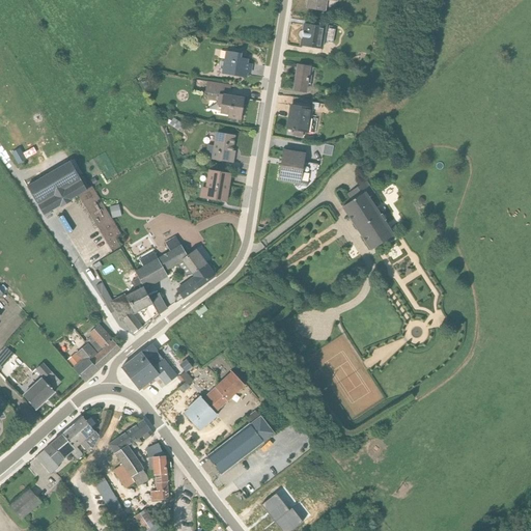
[(337,0),(308,0),(307,7),(326,10),(328,2),(337,3),(337,0)]
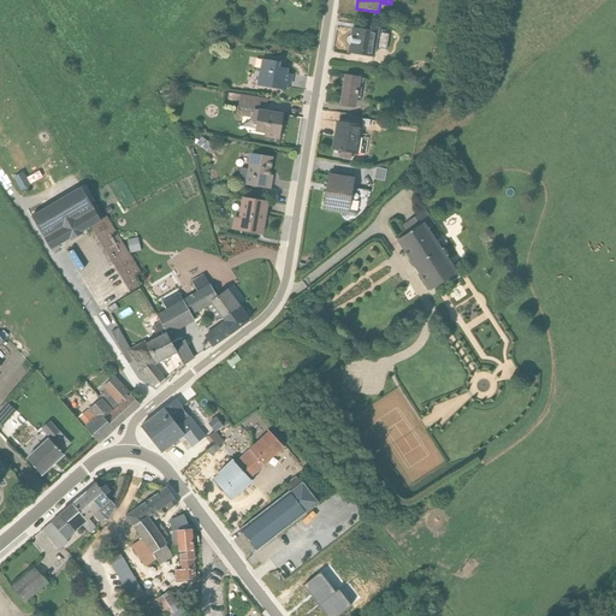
[(378,33),(351,29),(348,54),(374,59),(378,33)]
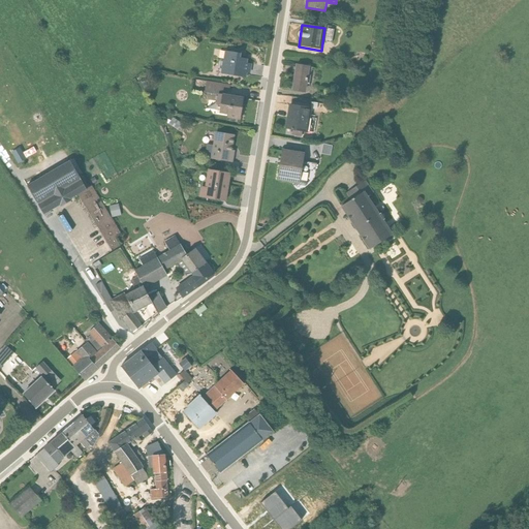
[(220,70),(220,74),(245,79),(246,72),(249,73),(251,64),(246,63),(247,59),(241,58),(241,54),(224,51),(222,59),(220,59),(218,69),(220,70)]
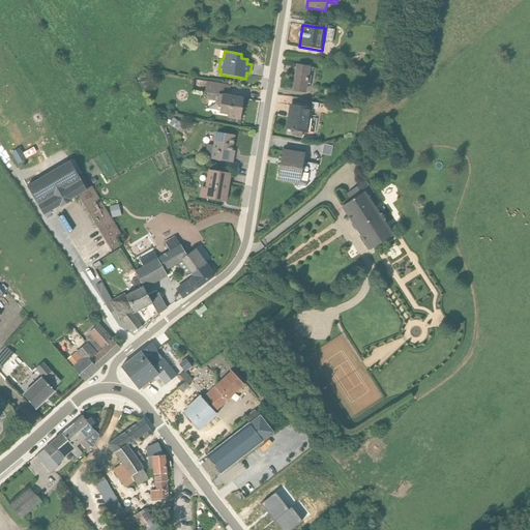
[(313,67),(296,64),(292,90),(306,92),(306,87),(310,87),(313,67)]
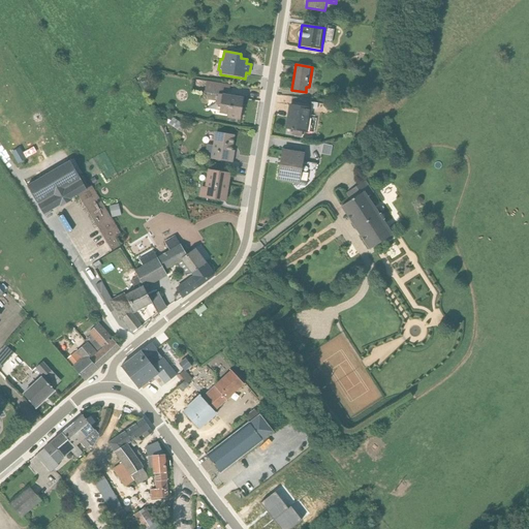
[(216,105),(220,105),(219,114),(226,115),(226,117),(239,119),(241,99),(223,96),(223,88),(229,89),(230,86),(206,81),(204,93),(217,95),(216,105)]
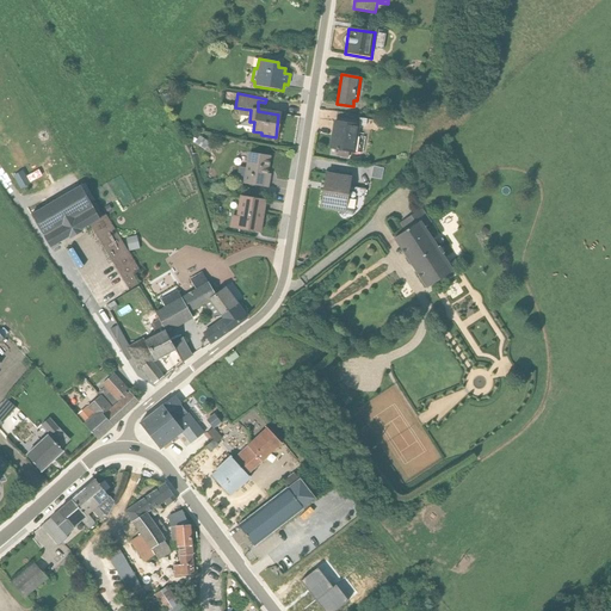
[(334,122),(331,148),(338,150),(337,158),(349,159),(350,153),(356,154),(359,125),(334,122)]
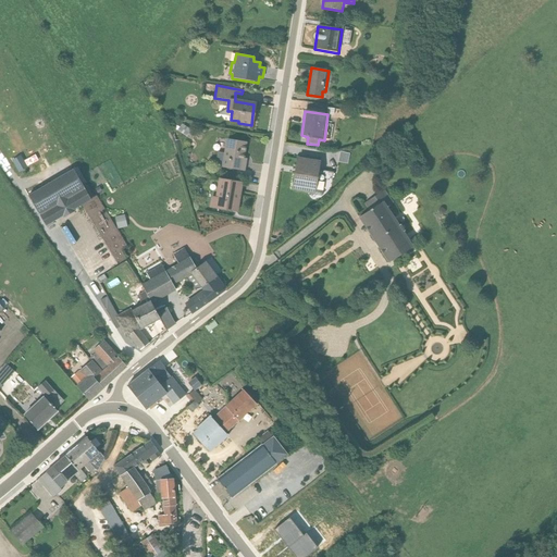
[(181,124),(176,131),(192,140),(196,133),(181,124)]
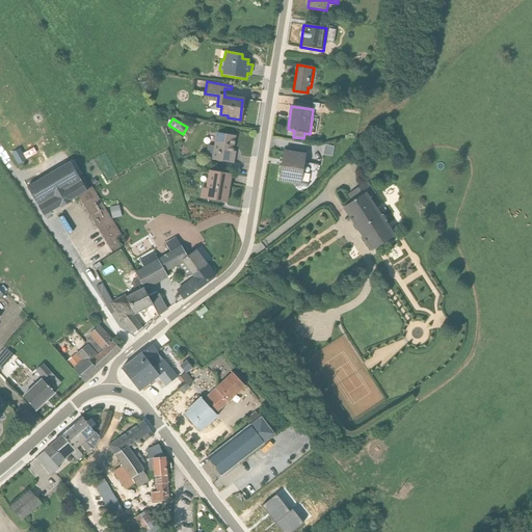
[(208,145),(205,158),(233,163),(235,152),(232,152),(235,137),(215,134),(214,147),(208,145)]
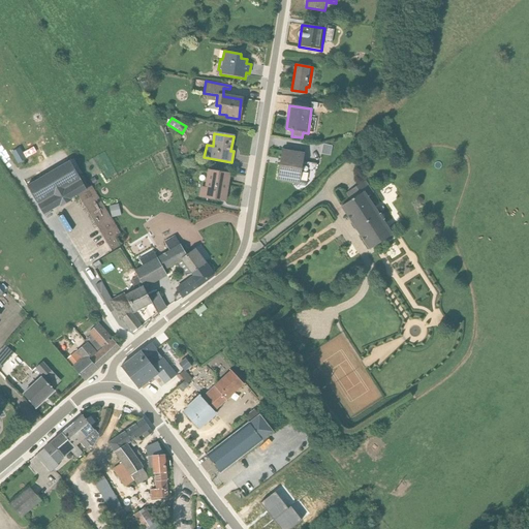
[(20,148),(10,153),(18,165),(26,160),(20,148)]
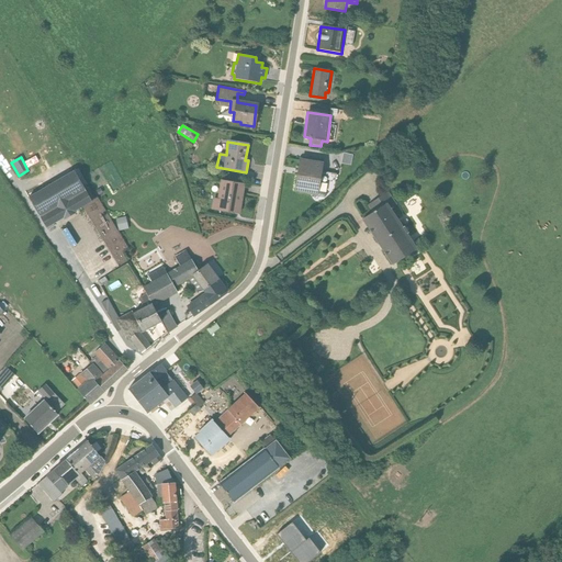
[(301,171),(299,191),(310,193),(310,195),(323,198),(327,195),(324,193),(326,184),(319,182),(323,164),(300,160),(299,170),(301,171)]
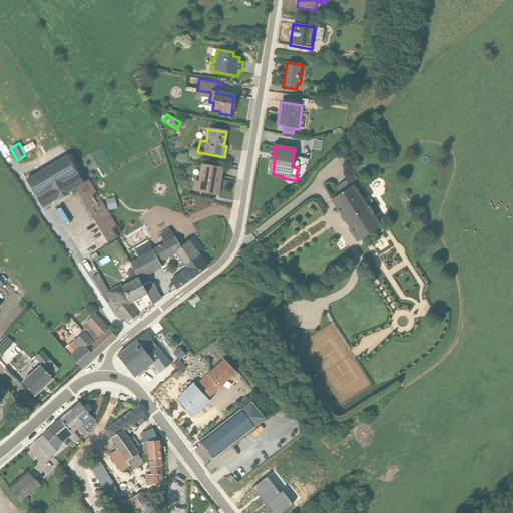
[(67,156),(25,179),(42,208),(58,199),(58,200),(69,194),(68,193),(83,184),(67,156)]
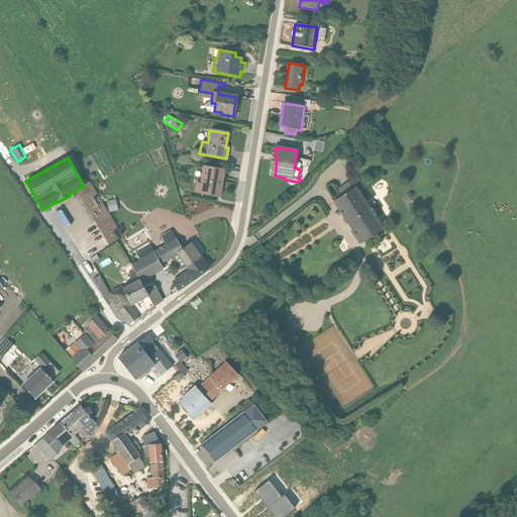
[(196,183),(194,192),(215,196),(216,191),(221,192),(224,170),(202,166),(199,183),(196,183)]
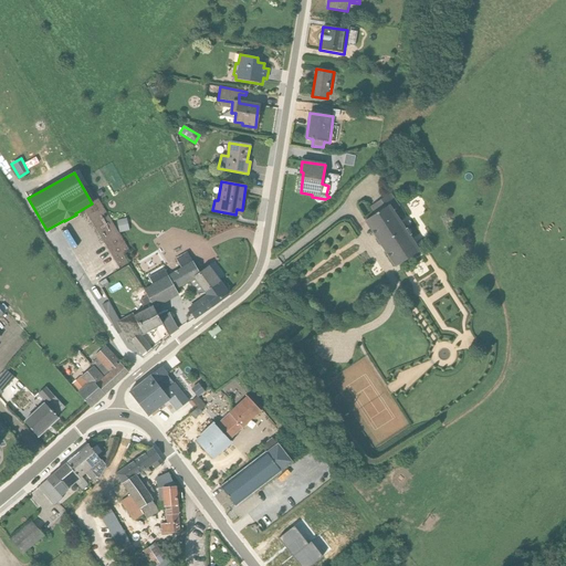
[(374,215),(364,221),(395,268),(420,251),(409,236),(411,234),(407,228),(406,229),(394,211),(399,207),(390,194),(369,207),(374,215)]
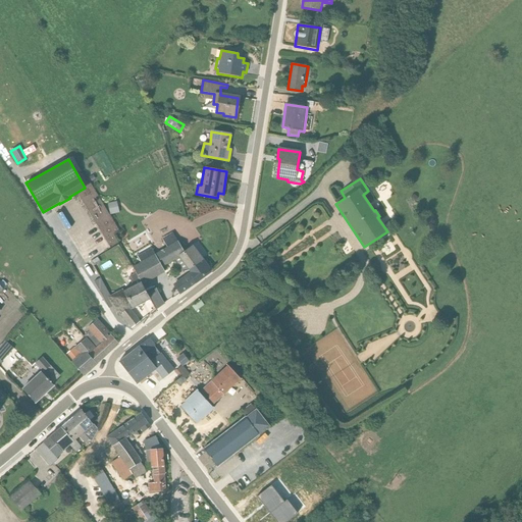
[(116,202),(107,204),(109,215),(119,213),(116,202)]
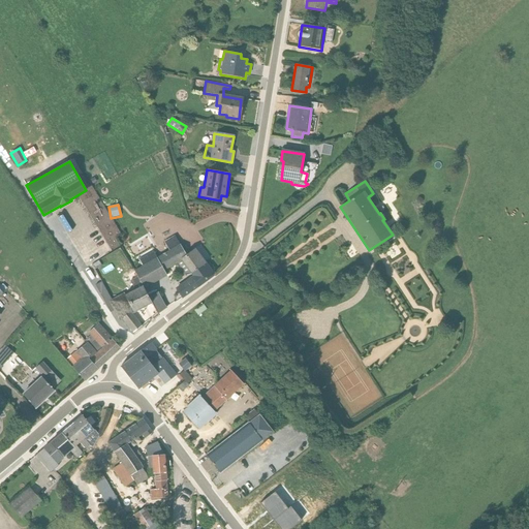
[(186,255),(175,237),(163,243),(168,250),(156,257),(164,271),(177,263),(184,274),(189,273),(206,263),(195,249),(186,255)]
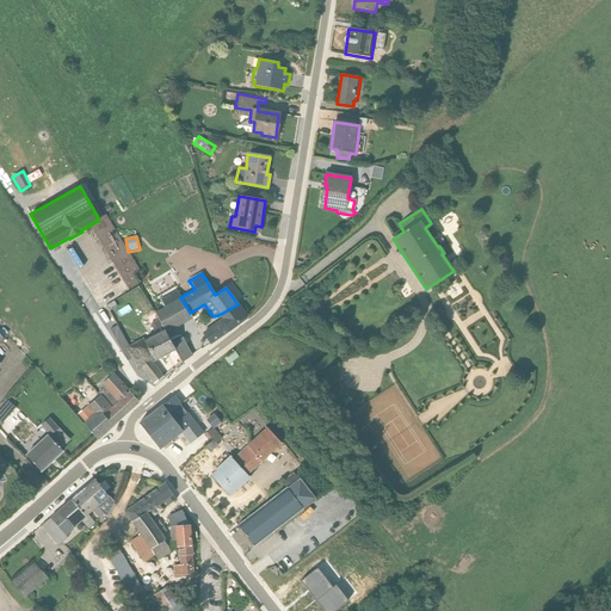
[(122,275),(103,285),(110,298),(129,288),(122,275)]
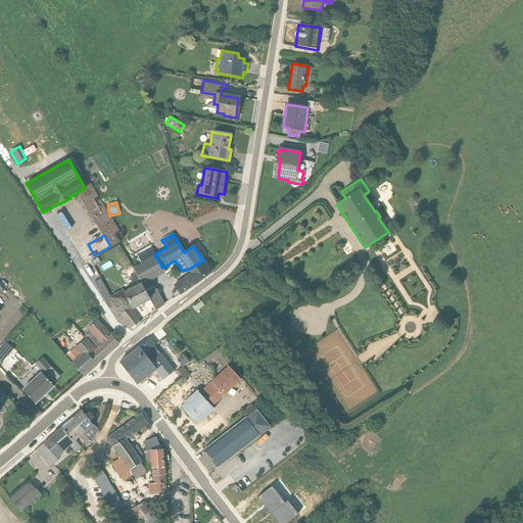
[(154,254),(151,249),(137,256),(140,263),(132,267),(141,282),(142,286),(155,279),(165,273),(162,268),(154,254)]
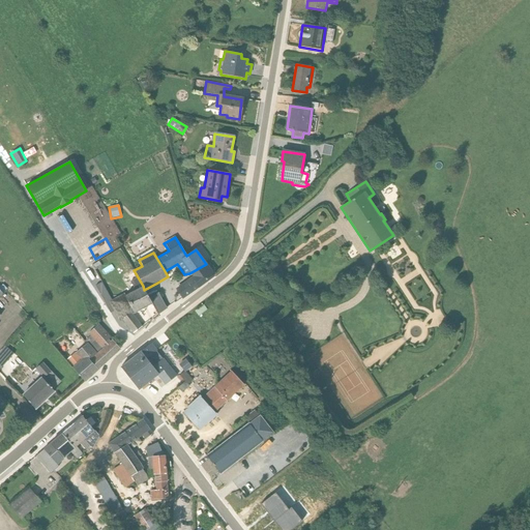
[(213,275),(206,264),(189,273),(192,276),(188,280),(187,280),(184,282),(185,283),(175,289),(182,298),(213,275)]
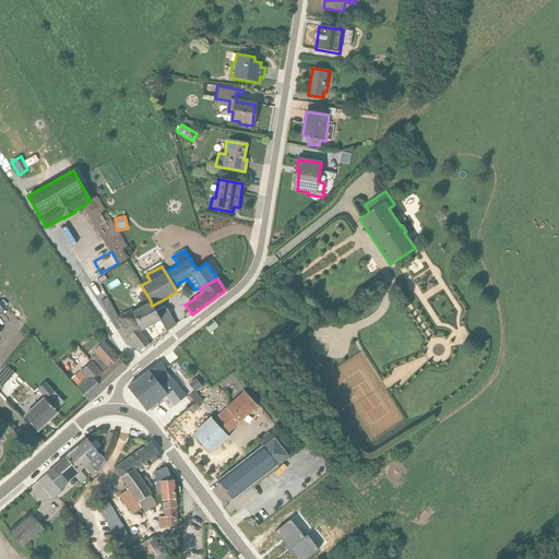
[(129,336),(141,352),(150,344),(140,332),(142,331),(132,311),(131,309),(118,317),(107,297),(100,301),(116,331),(120,328),(126,339),(129,336)]
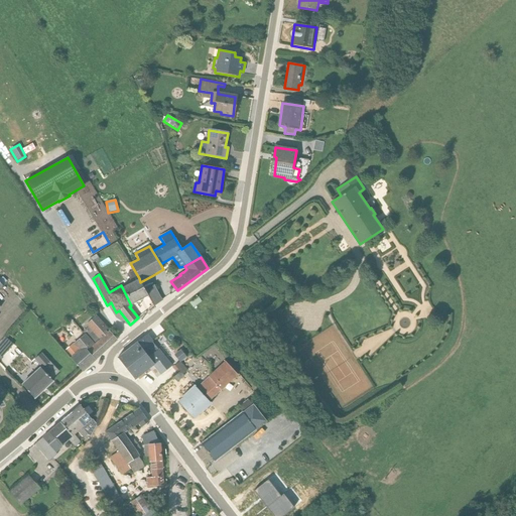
[(140,282),(139,278),(122,287),(131,305),(148,295),(153,306),(162,299),(154,285),(156,284),(155,280),(153,275),(140,282)]
